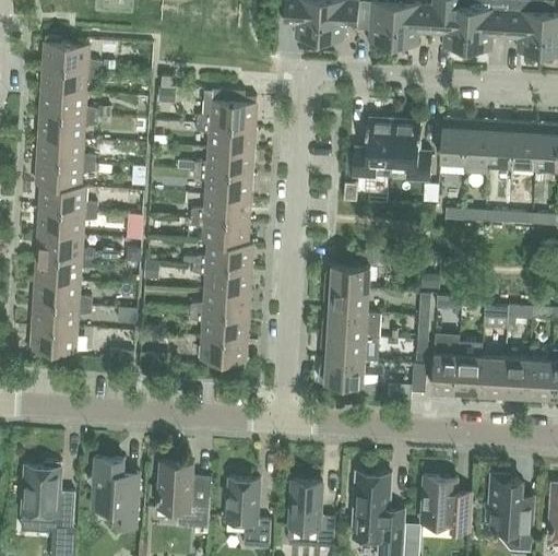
[(319,40),(321,0),(283,0),(283,25),(295,26),(295,39),(319,40)]
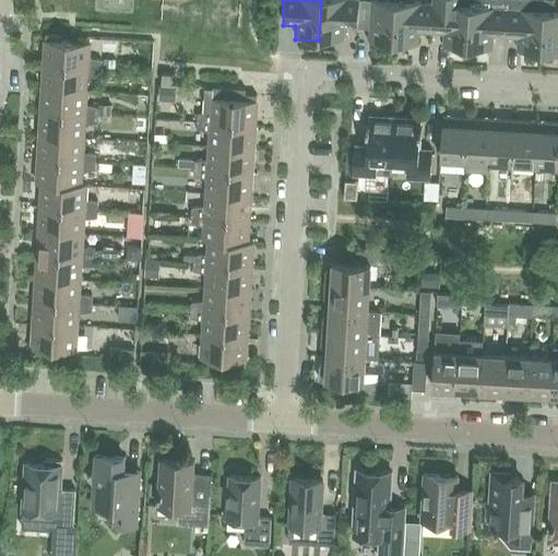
[(356,30),(358,1),(336,0),(321,0),(319,40),(343,42),(344,28),(356,30)]
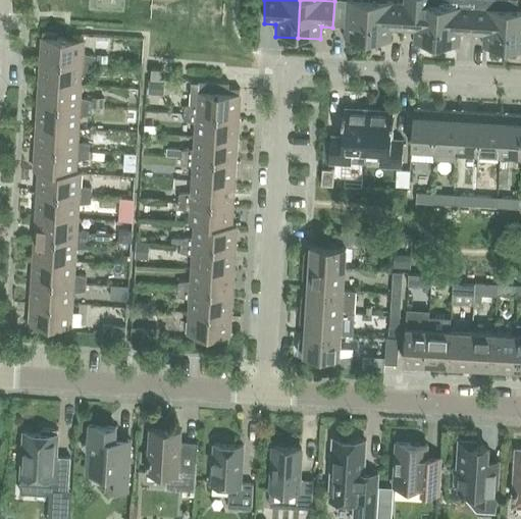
[(404,6),(402,6),(377,4),(377,0),(369,0),(369,3),(367,42),(389,43),(391,31),(402,32),(404,6)]
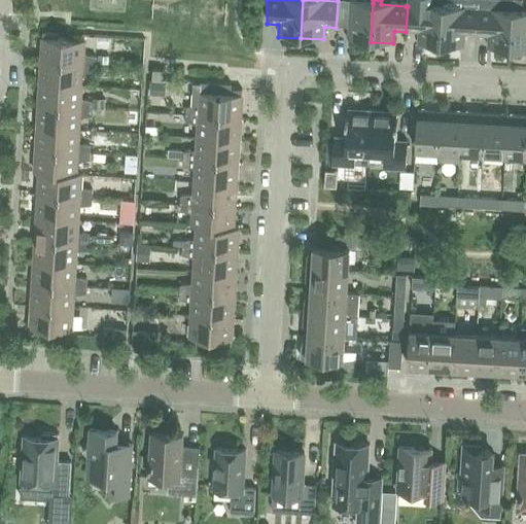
[(441,46),(443,8),(443,0),(406,0),(406,6),(408,6),(406,32),(418,33),(417,45),(441,46)]
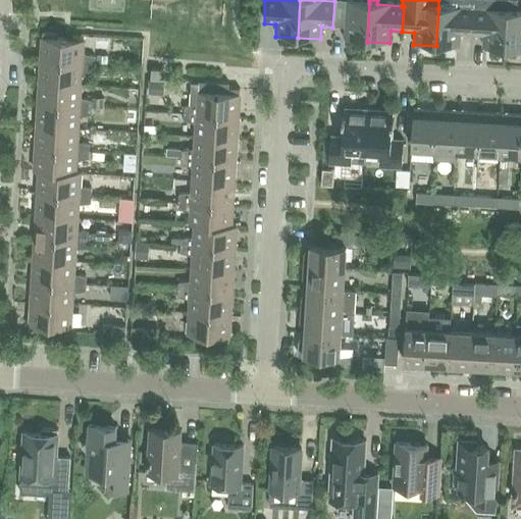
[(471,36),(473,10),(447,9),(447,0),(438,0),(438,8),(436,46),(459,48),(459,36),(471,36)]
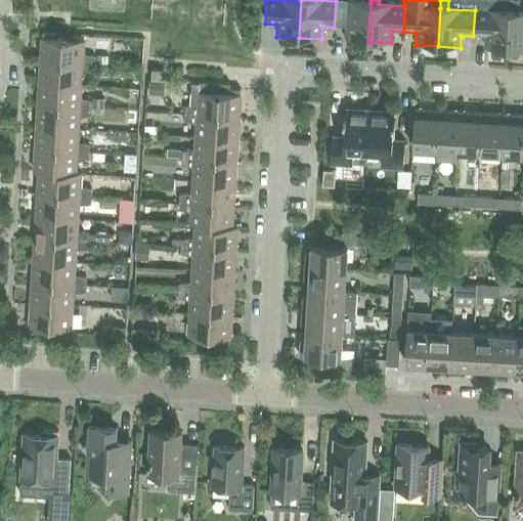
[(368,42),(371,3),(336,1),(334,28),(346,29),(345,41),(368,42)]
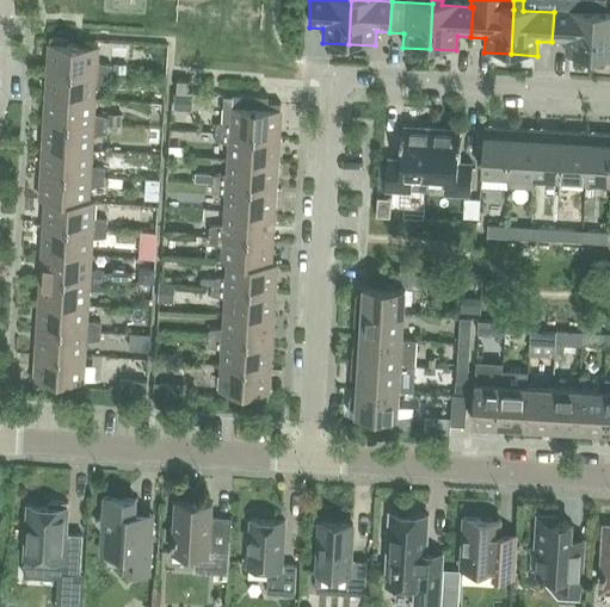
[(591,59),(595,2),(585,2),(584,13),(567,12),(567,13),(554,12),(552,42),(566,43),(565,57),(591,59)]
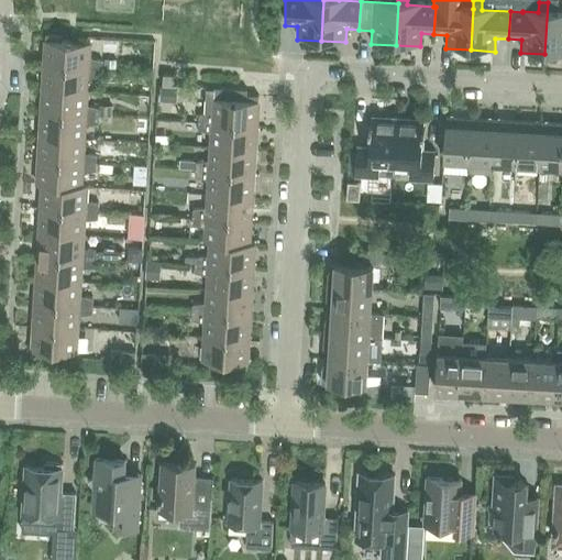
[(561,13),(557,13),(558,3),(548,2),(544,54),(561,55),(561,13)]
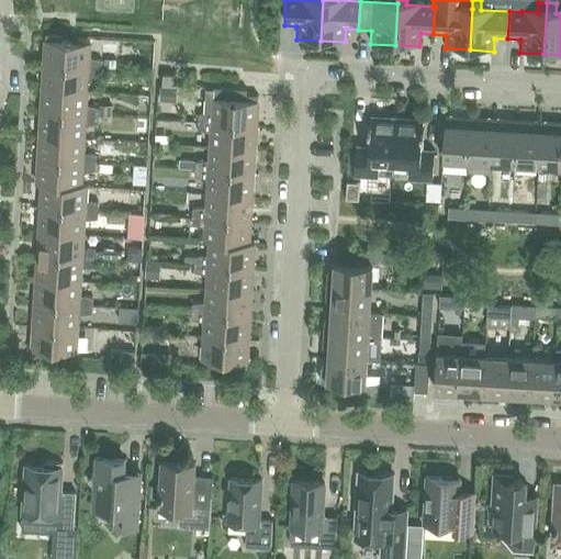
[(43,67),(101,71),(102,64),(88,60),(89,45),(62,44),(62,38),(45,37),(43,67)]
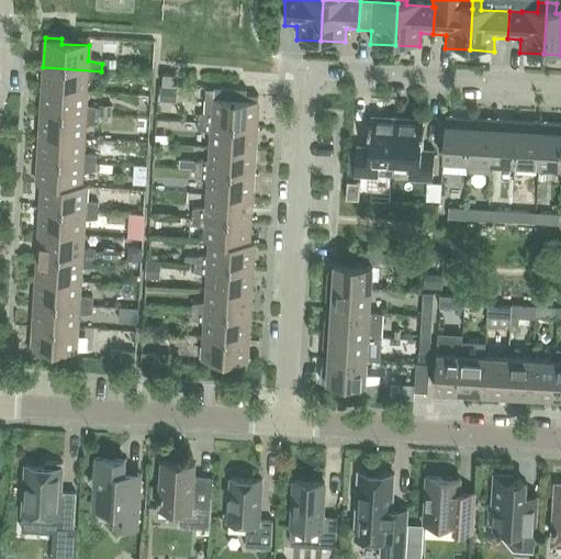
[(101,78),(101,71),(43,67),(42,91),(86,93),(87,79),(101,78)]
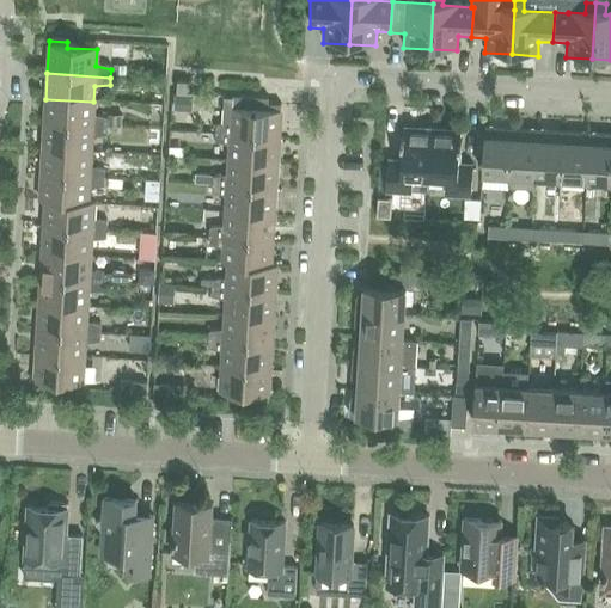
[(188,96),(189,85),(177,84),(176,96),(188,96)]
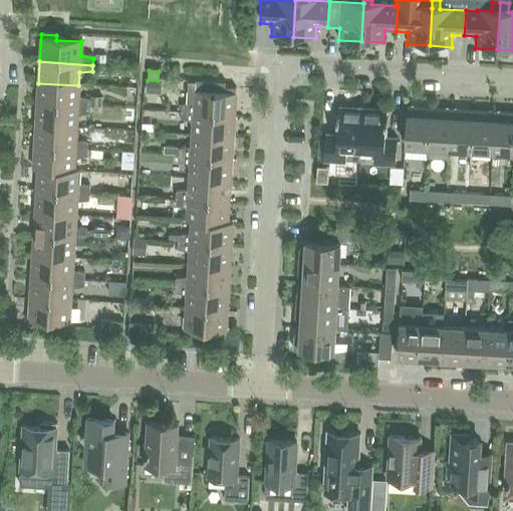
[(181,115),(234,118),(235,89),(220,88),(221,83),(192,82),(192,83),(186,83),(185,105),(181,106),(181,115)]
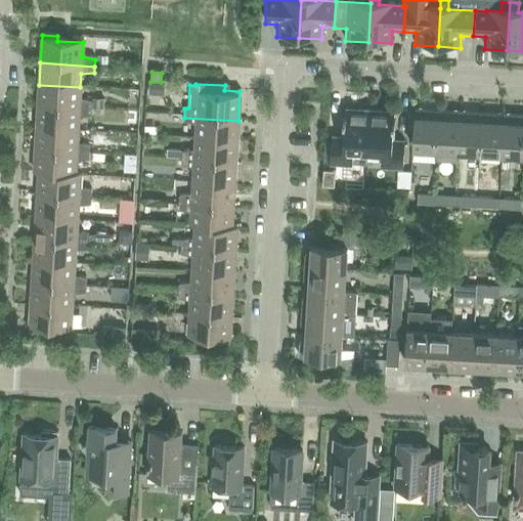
[(79,100),(80,87),(39,85),(38,107),(91,111),(92,103),(79,100)]
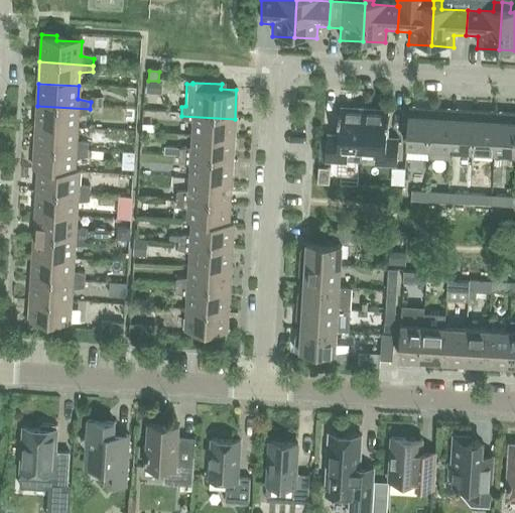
[(145,85),(144,97),(160,98),(161,86),(145,85)]
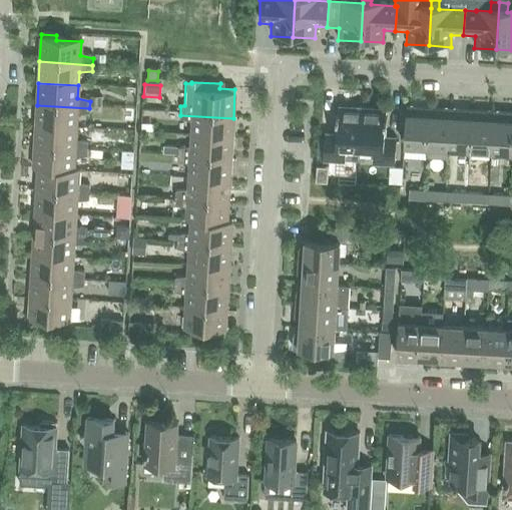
[(90,98),(90,107),(101,107),(101,99),(90,98)]
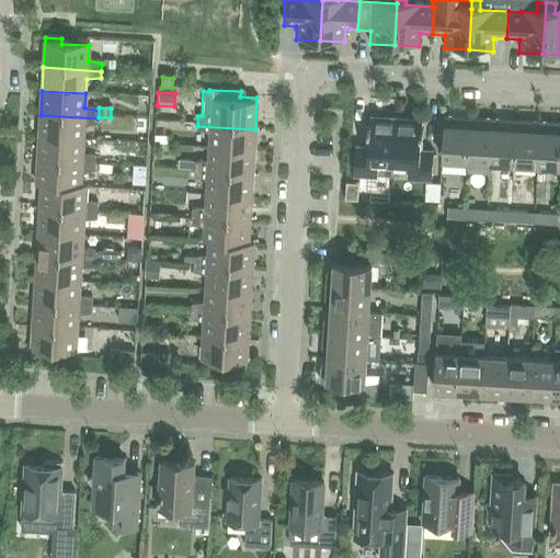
[(98,125),(98,118),(41,115),(38,138),(83,141),(83,127),(98,125)]
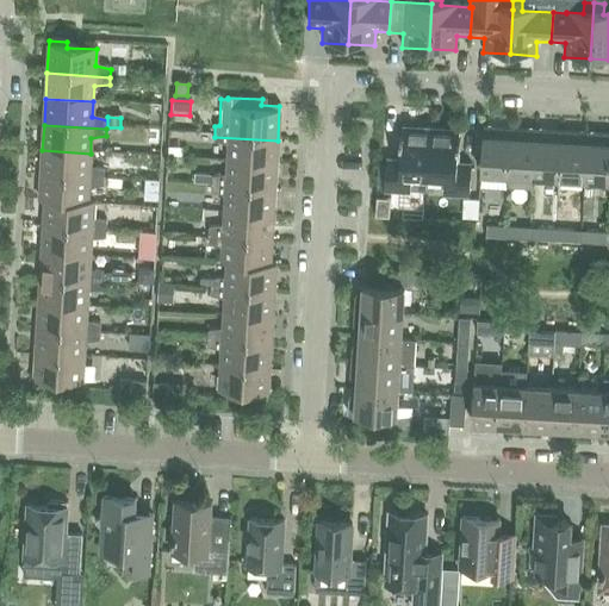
[(428,177),(430,132),(402,130),(401,161),(386,160),(384,192),(427,194),(428,177)]
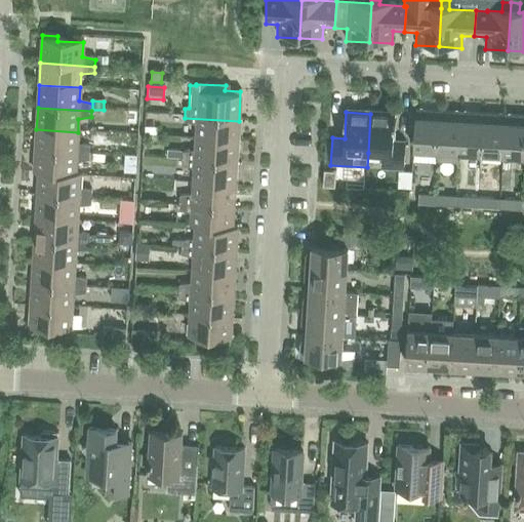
[(436,152),(438,113),(415,112),(413,151),(436,152)]
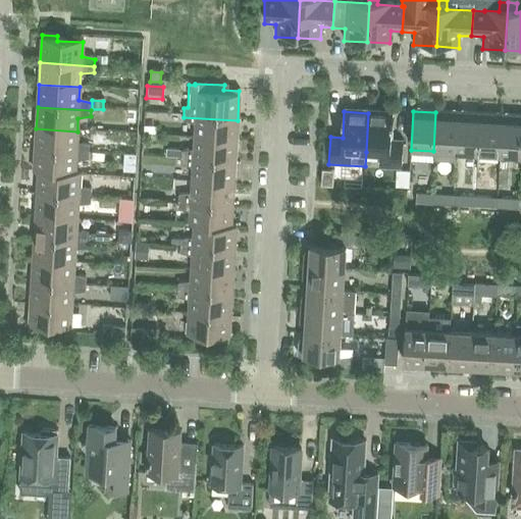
[(455,163),(458,113),(435,112),(433,151),(432,161),(455,163)]
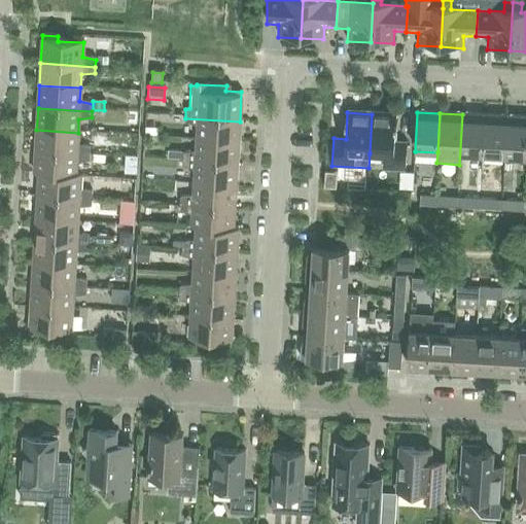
[(372,114),(370,153),(384,154),(382,170),(405,171),(407,144),(394,143),(396,115),(372,114)]
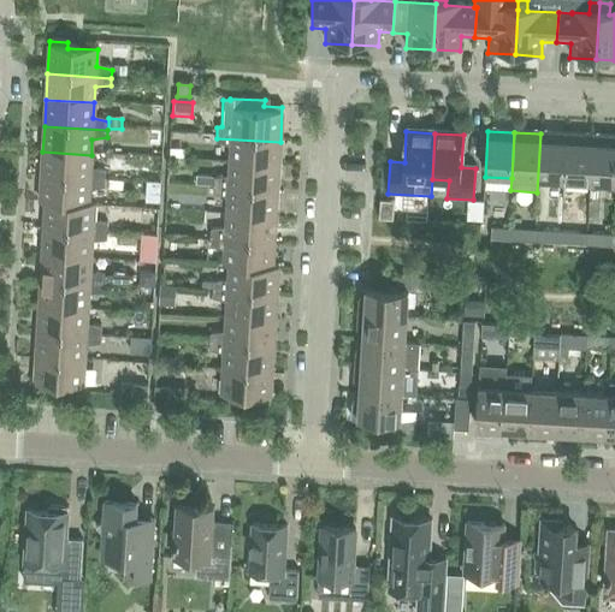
[(563,182),(566,136),(540,134),(537,179),(563,182)]
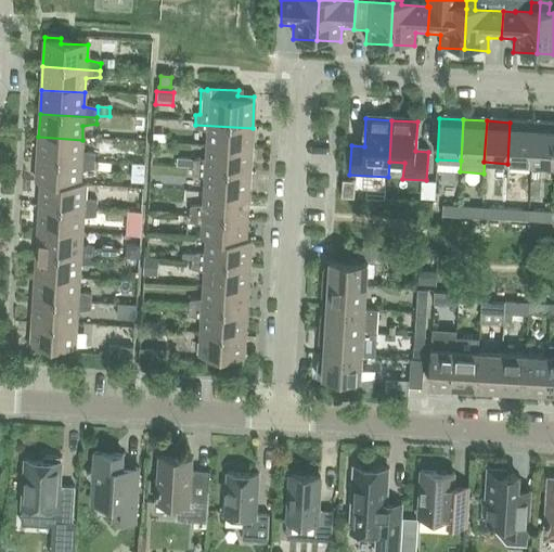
[(533,131),(535,124),(510,123),(507,164),(531,165),(532,131),(533,131)]
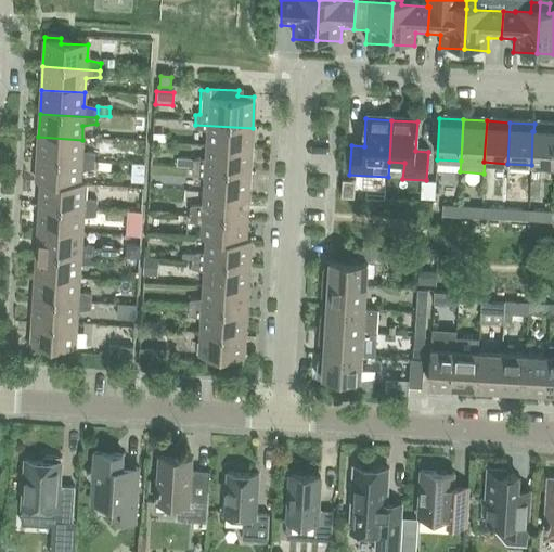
[(553,166),(553,125),(535,124),(533,131),(532,131),(531,165),(553,166)]
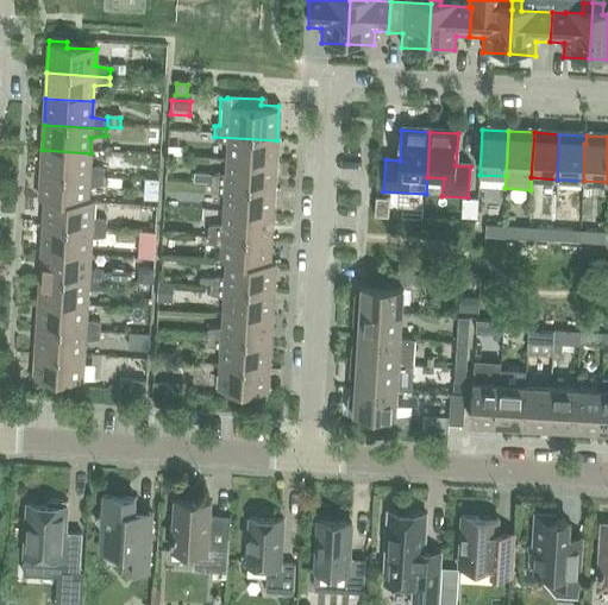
[(275,166),(277,140),(214,137),(213,143),(229,146),(227,163),(275,166)]
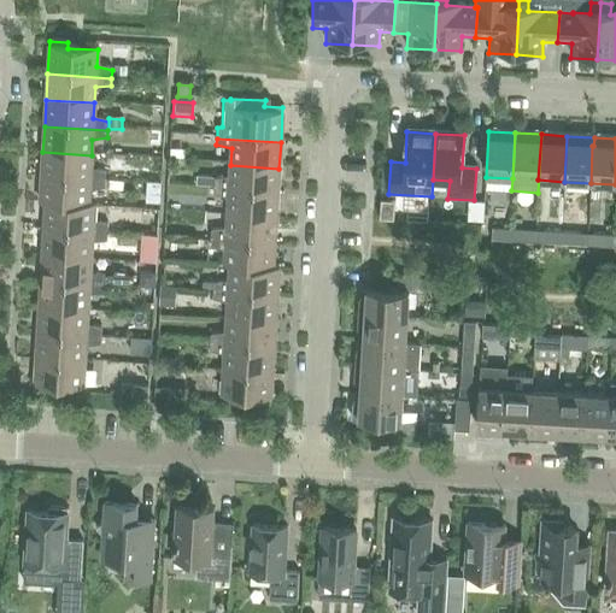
[(91,170),(92,155),(42,152),(41,178),(105,182),(105,174),(91,170)]
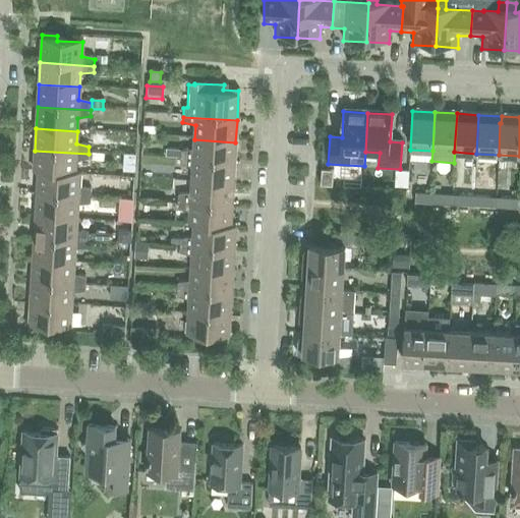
[(181,153),(180,161),(234,164),(235,142),(194,139),(193,151),(181,153)]
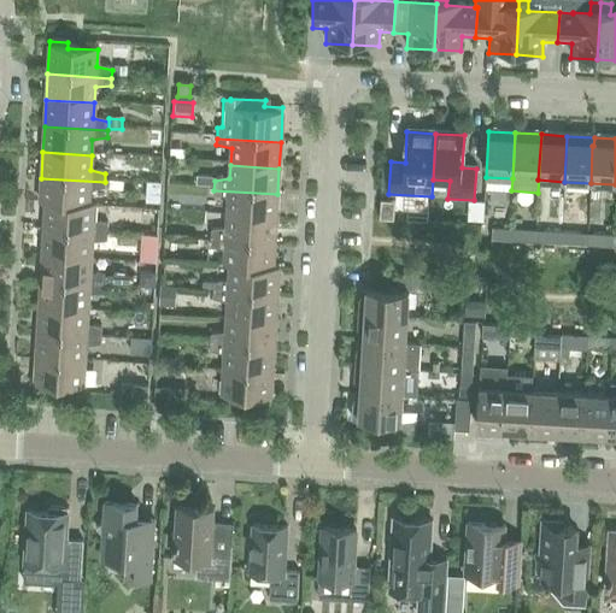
[(104,189),(105,182),(41,178),(40,205),(46,205),(46,204),(88,207),(88,206),(89,192),(104,189)]
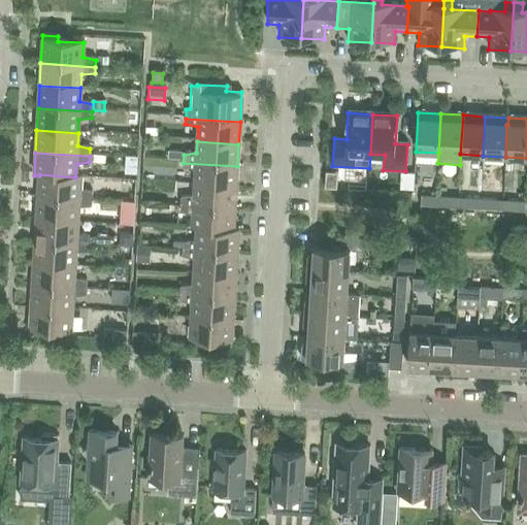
[(235,188),(237,166),(183,163),(183,168),(195,171),(194,186),(235,188)]
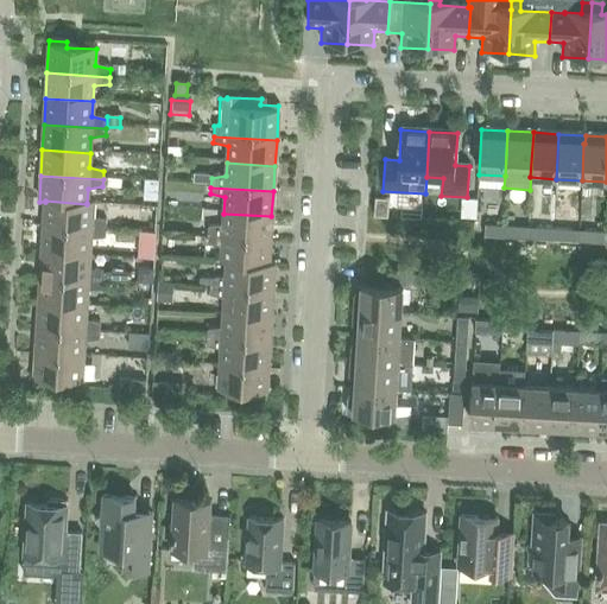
[(374,199),(373,218),(386,218),(387,201),(374,199)]
